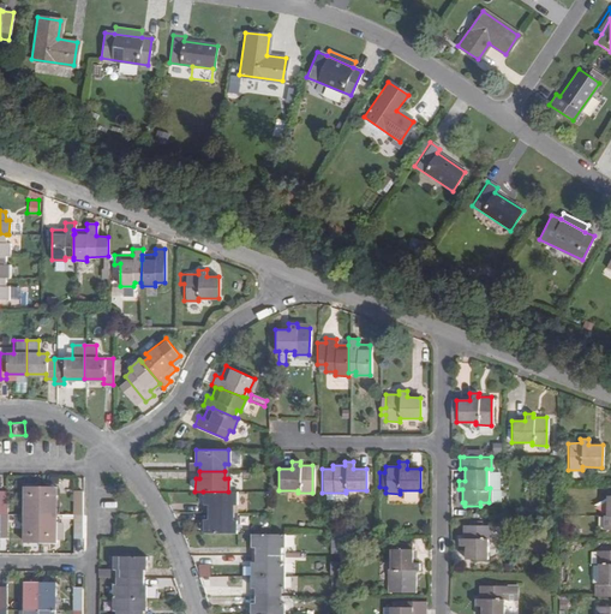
[(23,514),(39,514),(39,486),(23,486),(23,514)]
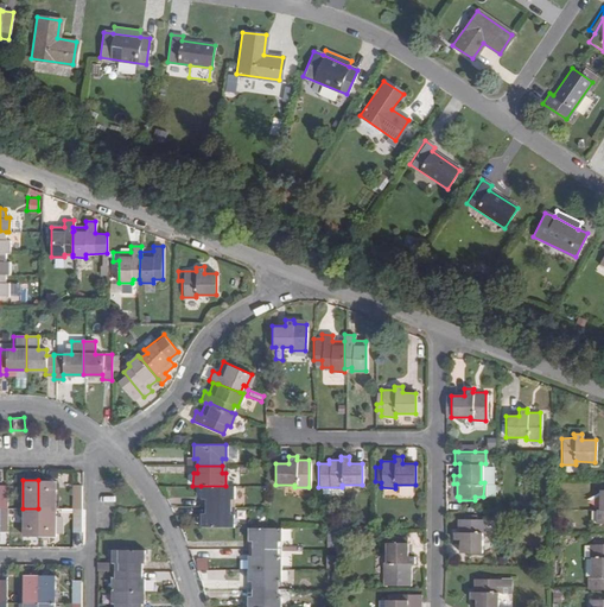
[(53,509),(53,481),(38,480),(38,509),(53,509)]
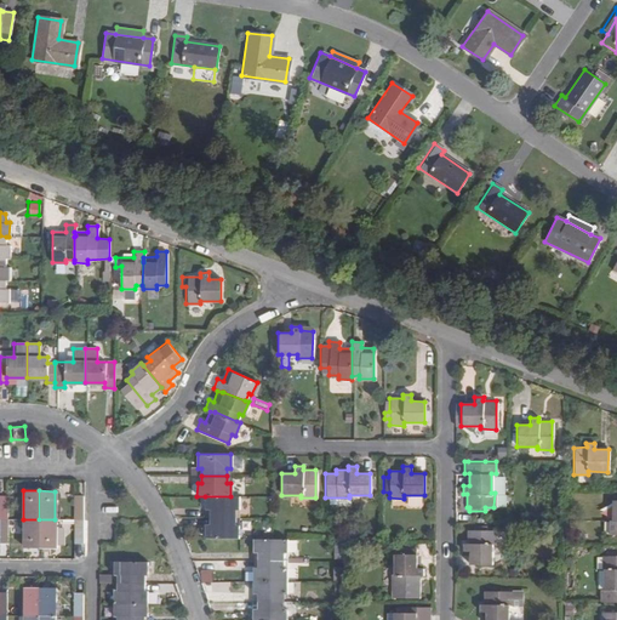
[(73,495),(72,519),(81,519),(83,496),(73,495)]
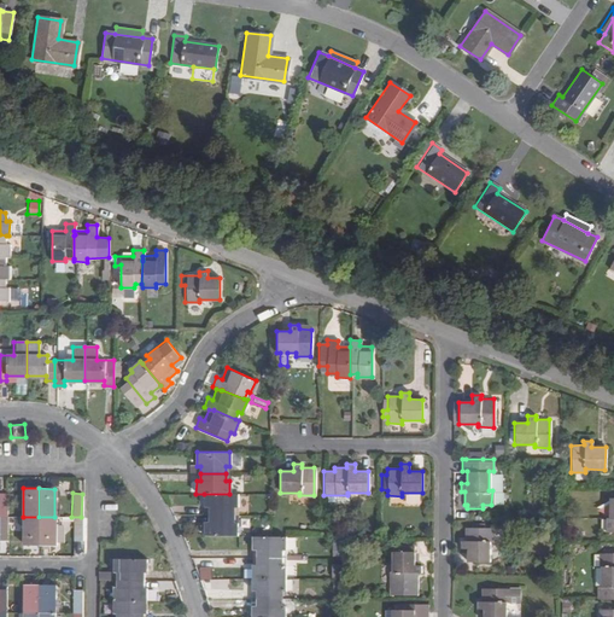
[(208,507),(208,514),(233,514),(233,507),(237,507),(237,494),(229,494),(204,494),(204,507),(208,507)]
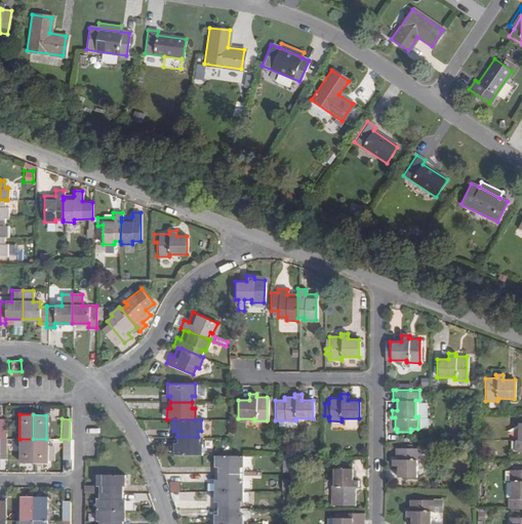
[(198,443),(198,437),(176,437),(176,443),(173,443),(172,454),(201,455),(201,443),(198,443)]
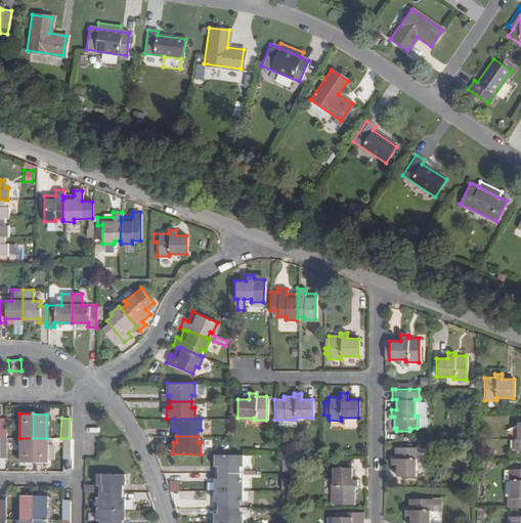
[(19,462),(33,463),(33,438),(19,438),(19,462)]
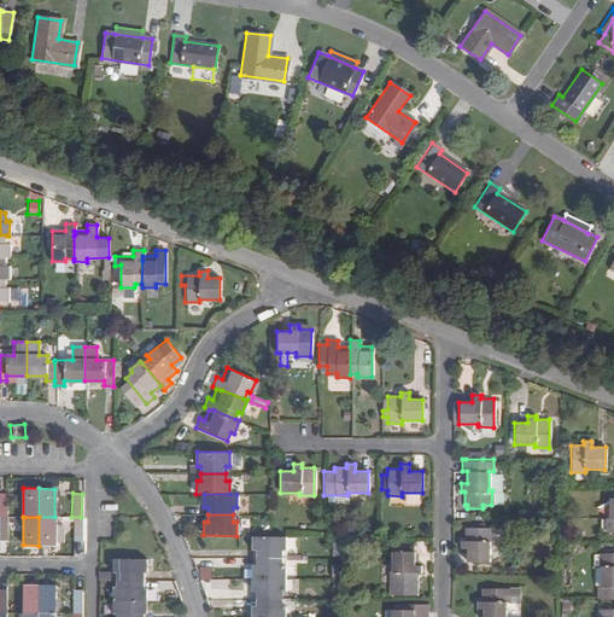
[(39,546),(54,546),(54,517),(39,517),(39,546)]
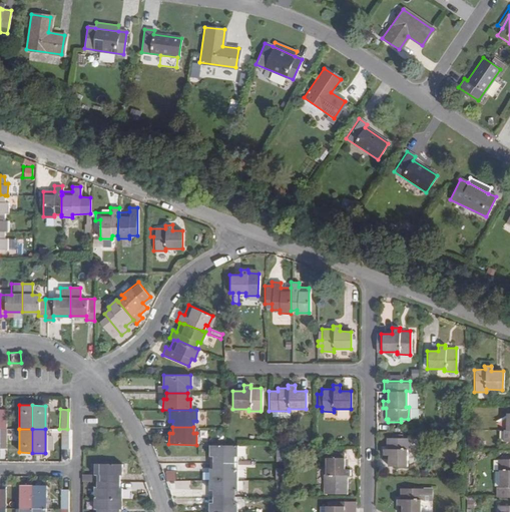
[(67,449),(67,429),(59,429),(59,449),(67,449)]
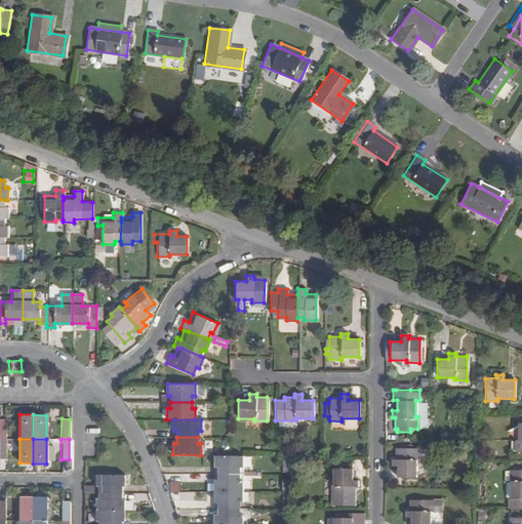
[(397,477),(415,478),(415,460),(417,460),(417,448),(395,448),(395,459),(392,458),(392,466),(397,466),(397,477)]
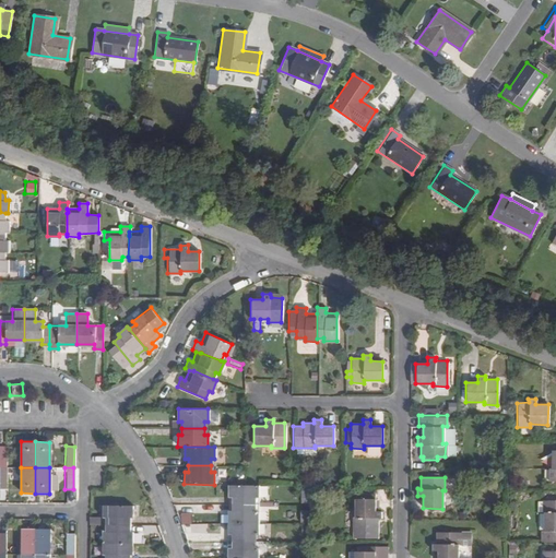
[(227,497),(232,497),(232,503),(253,505),(255,497),(258,497),(257,485),(244,485),(227,485),(227,497)]
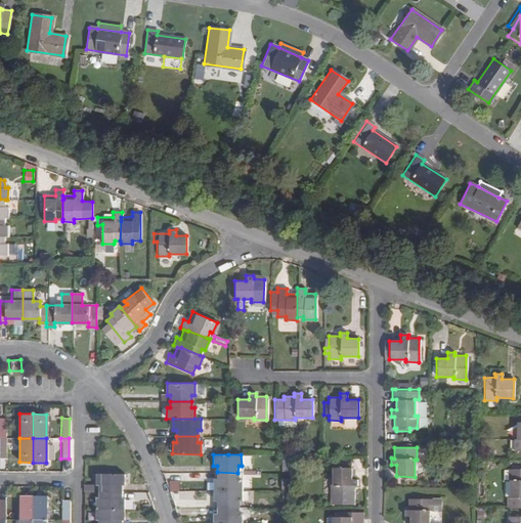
[(333,484),(332,485),(353,485),(356,485),(356,479),(350,479),(350,468),(350,464),(333,464),(333,484)]
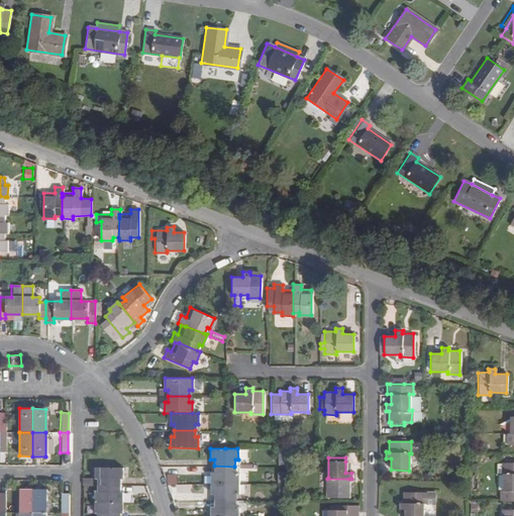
[(513,500),(513,461),(501,462),(501,474),(503,474),(503,491),(500,491),(500,500),(513,500)]
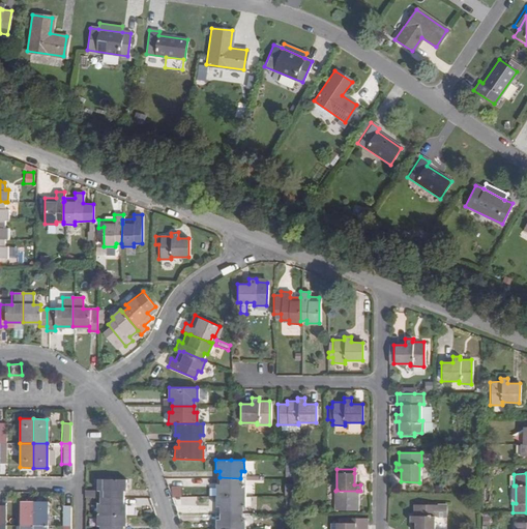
[(240,485),(240,478),(220,477),(220,483),(215,483),(215,496),(243,496),(243,485),(240,485)]
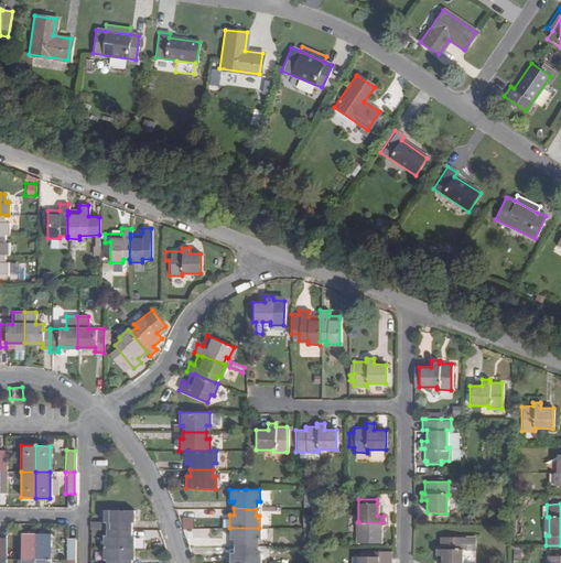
[(103,522),(106,522),(106,529),(130,529),(130,522),(133,522),(133,509),(103,509),(103,522)]
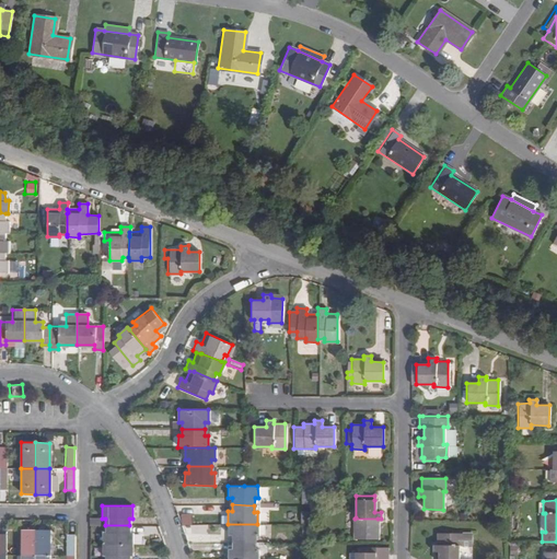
[(180,523),(189,524),(190,512),(180,512),(180,523)]
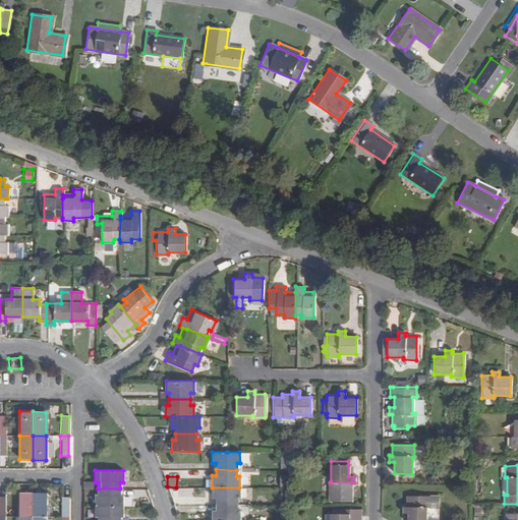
[(328,502),(351,502),(351,482),(330,482),(331,481),(328,481),(328,502)]
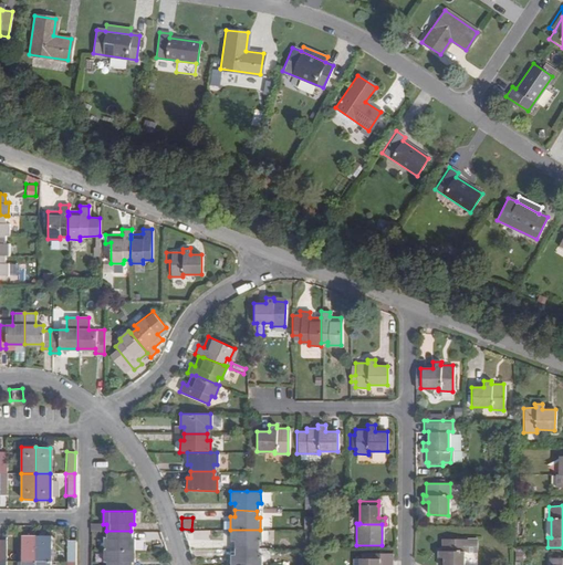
[(230,541),(235,541),(235,548),(257,548),(257,542),(260,542),(260,530),(230,530),(230,541)]
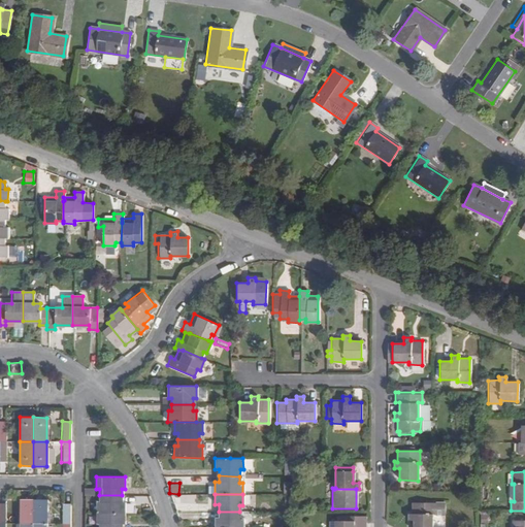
[(96,501),(96,513),(125,513),(125,501),(122,501),(122,495),(99,495),(99,501),(96,501)]
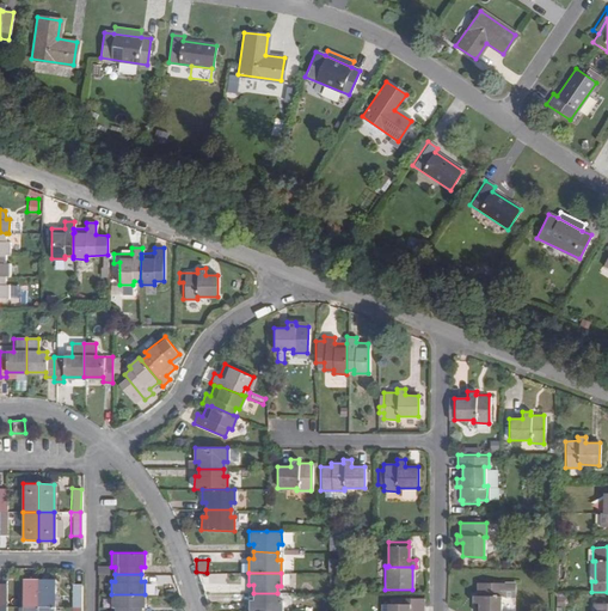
[(37,579),(23,579),(22,608),(37,608),(37,579)]
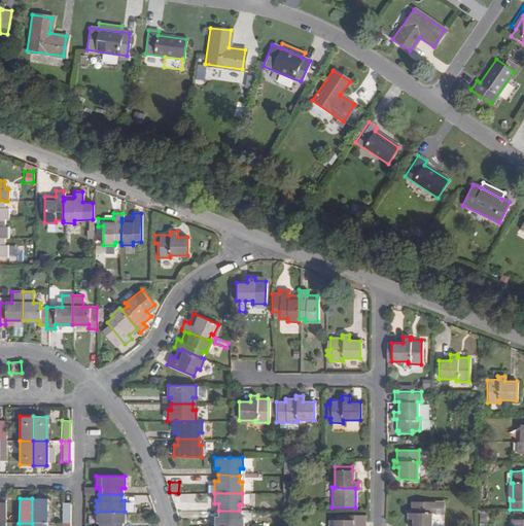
[(45,523),(46,498),(32,498),(32,523),(45,523)]
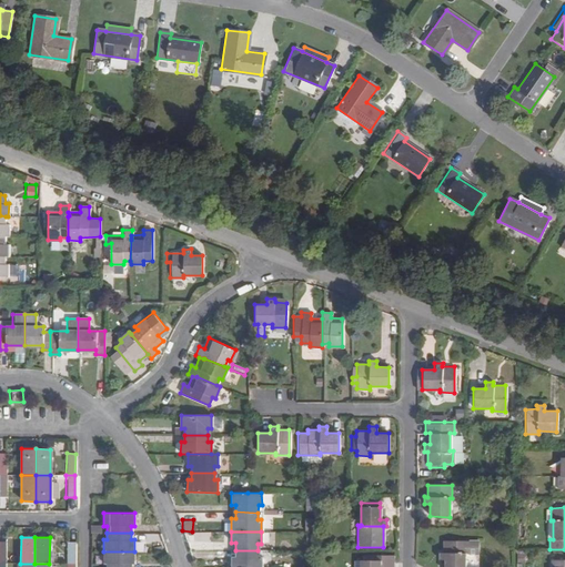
[(467,553),(467,540),(442,540),(442,553),(439,553),(439,560),(444,560),(444,566),(463,566),(464,553),(467,553)]
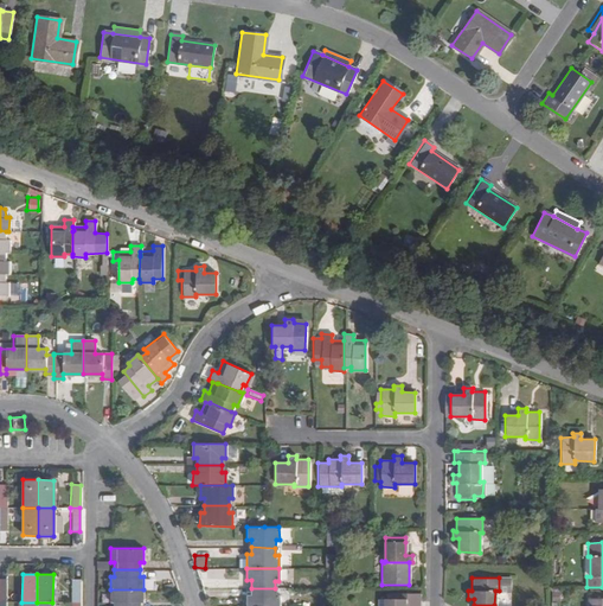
[(70,603),(79,603),(79,579),(70,579),(70,603)]
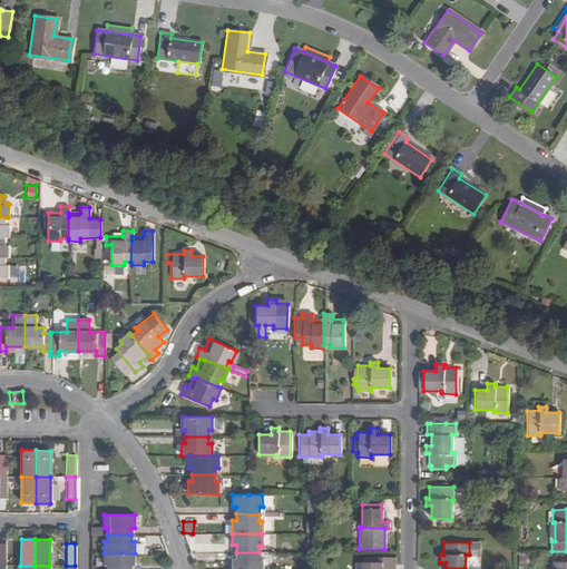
[(236,559),(232,558),(231,568),(261,568),(262,559),(260,558),(258,552),(236,552),(236,559)]
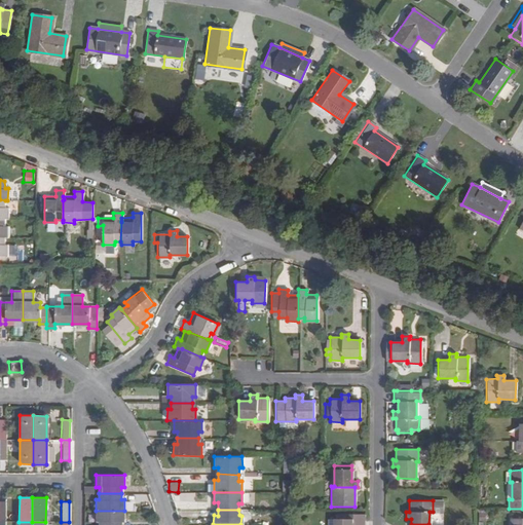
[(99,522),(98,524),(121,524),(121,522),(124,522),(124,511),(96,511),(96,522),(99,522)]
